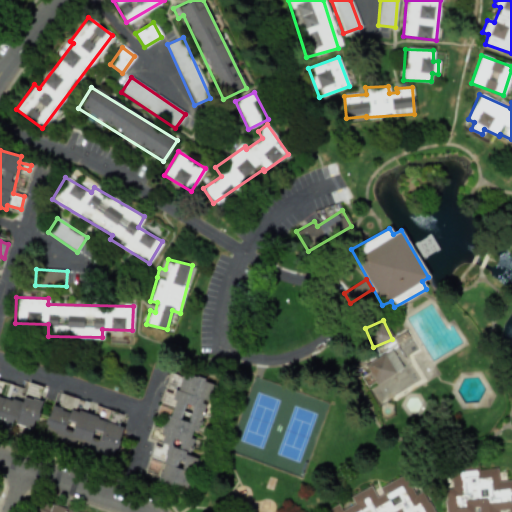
[(374,383),(402,370),(392,350),(364,363),(374,383)]
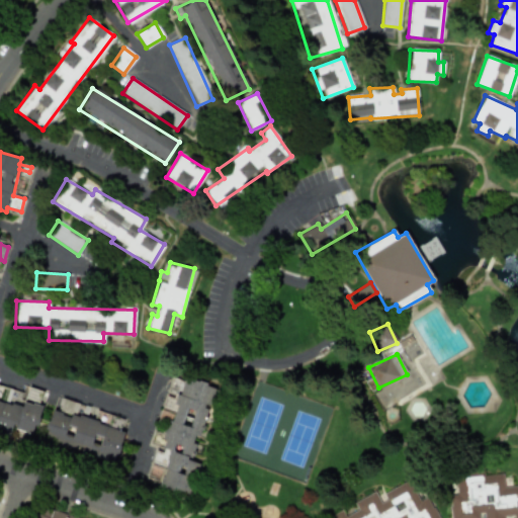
[(212,385),(172,375),(167,395),(171,396),(168,408),(174,410),(171,420),(167,419),(160,447),(168,449),(159,487),(189,495),(198,461),(193,459),(212,385)]
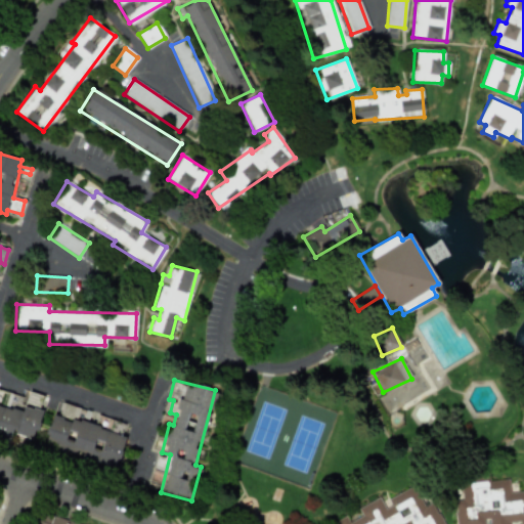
[(0,436),(10,439),(11,434),(34,439),(42,410),(39,409),(40,402),(43,403),(45,396),(24,390),(22,396),(0,390),(0,436)]
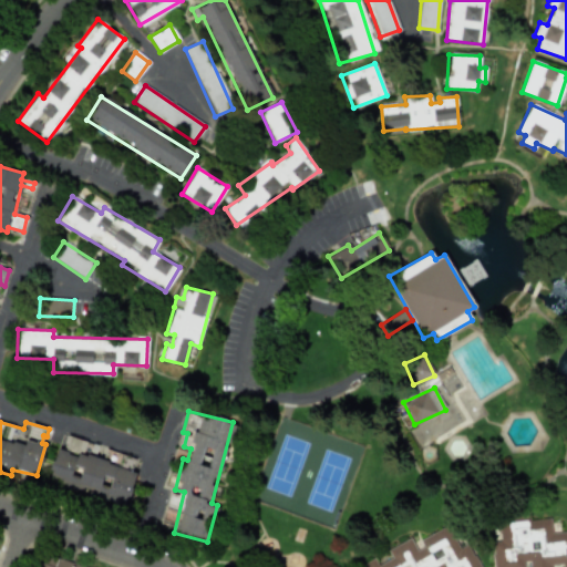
[(566,566),(566,531),(550,533),(549,518),(528,519),(528,514),(497,517),(500,540),(491,542),(493,566),(550,566),(550,565),(562,564),(562,566),(566,566)]
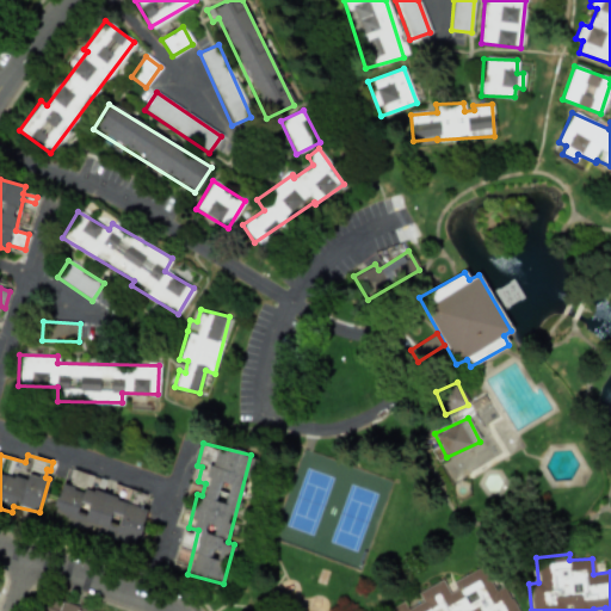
[(514,610),(504,585),(493,591),(482,567),(446,582),(445,579),(417,591),(421,602),(406,608),(403,602),(387,609),(387,610),(514,610)]
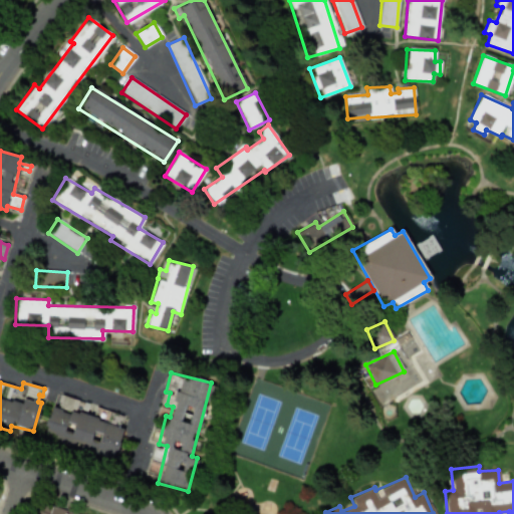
[(83,513),(84,513),(40,505),(38,513),(83,513)]
